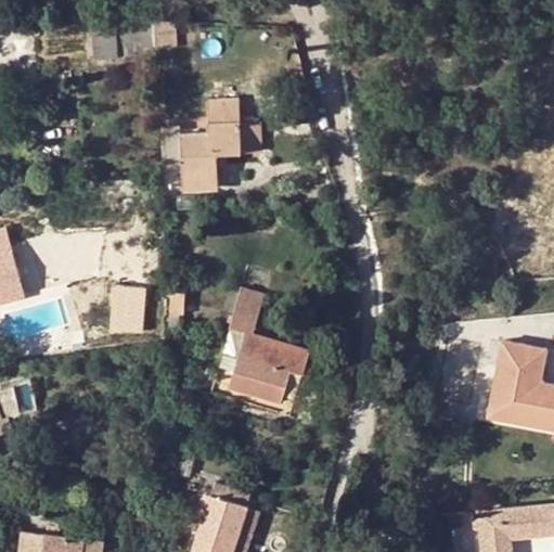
[(117,36),(118,55),(153,55),(154,46),(153,22),(112,20),(112,36),(117,36)]
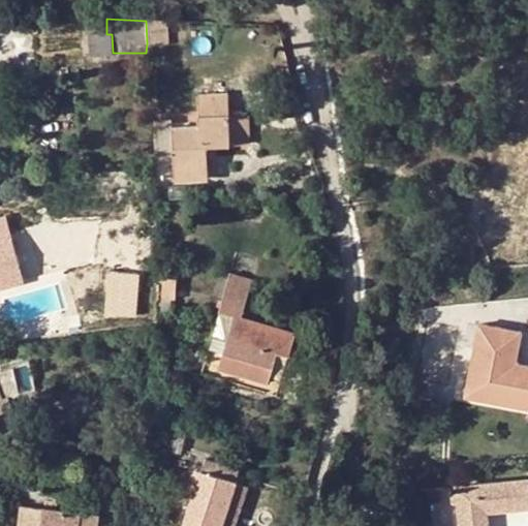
[(169,43),(168,22),(146,21),(147,43),(169,43)]
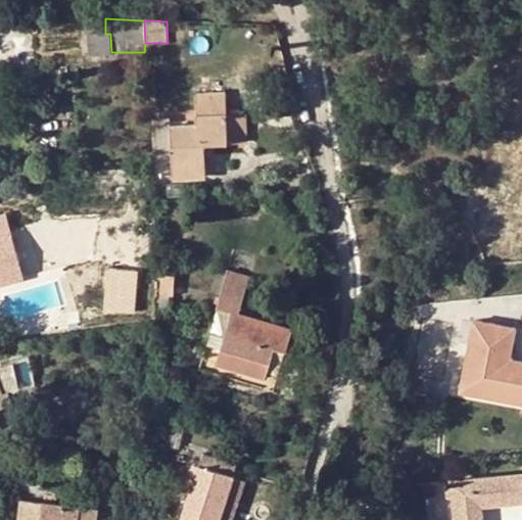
[(90,34),(91,53),(111,52),(110,34),(105,34),(90,34)]
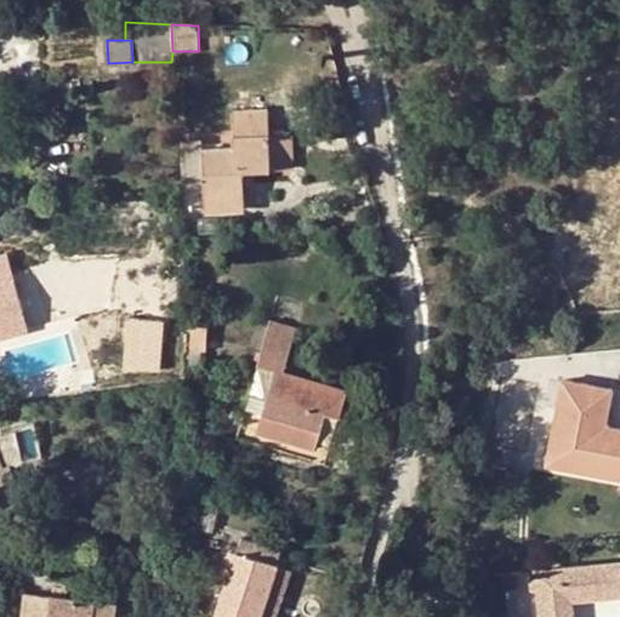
[(267,171),(267,138),(267,129),(266,110),(231,113),(233,148),(204,148),(205,215),(242,216),(242,187),(242,171),(252,171),(267,171)]
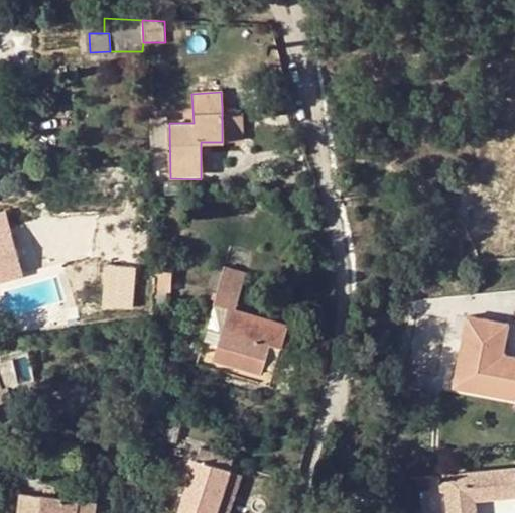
[(243,114),(244,106),(222,107),(222,115),(243,114)]
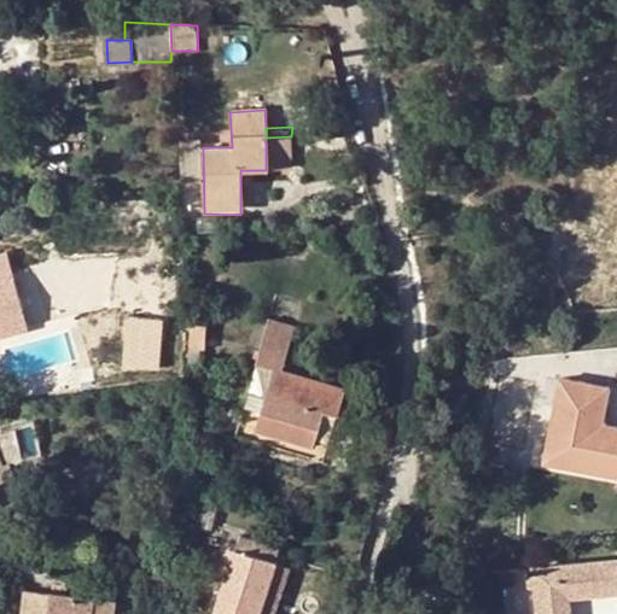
[(266,170),(292,170),(291,136),(266,138),(266,170)]
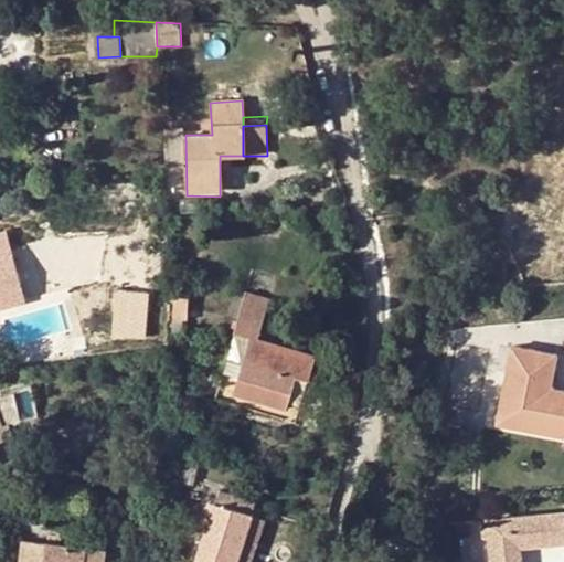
[(220,156),(220,170),(231,169),(230,156),(220,156)]
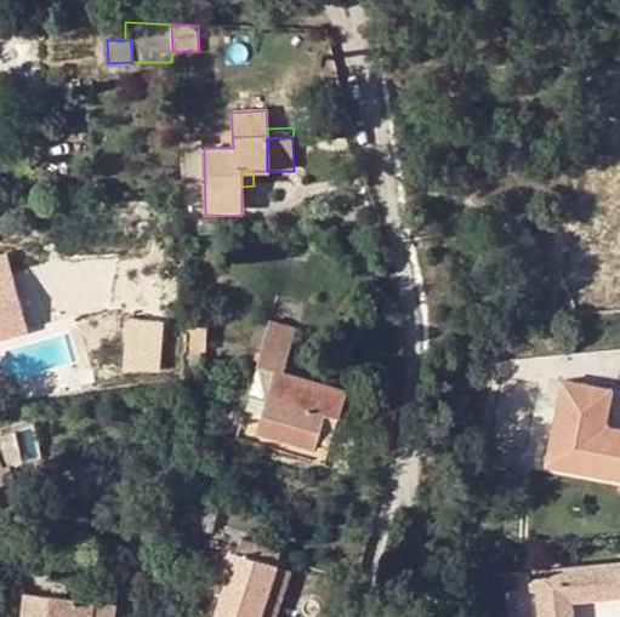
[(26,245),(17,249),(21,256),(28,252),(26,245)]
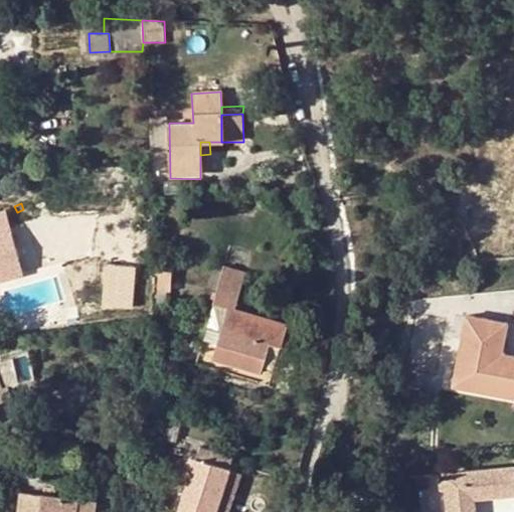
[(103,311),(137,311),(137,265),(103,265),(103,311)]
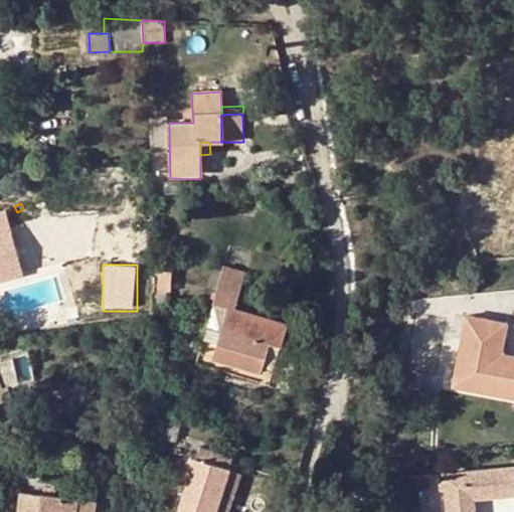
[(262,369),(269,344),(282,348),(289,325),(236,310),(245,275),(224,268),(213,305),(227,310),(212,361),(259,376),(262,369)]
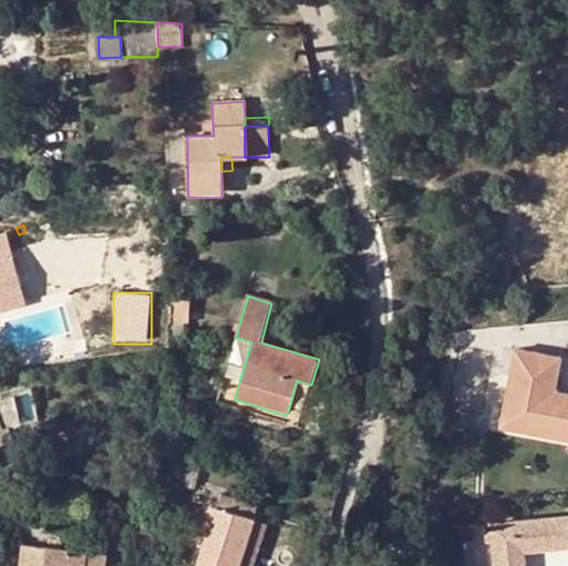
[(173,321),(185,321),(190,321),(190,301),(175,301),(173,321)]
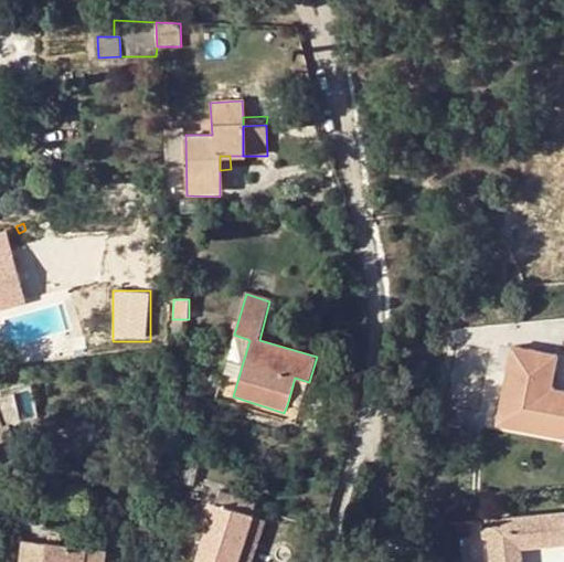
[(183,319),(172,319),(171,333),(183,335),(183,319)]
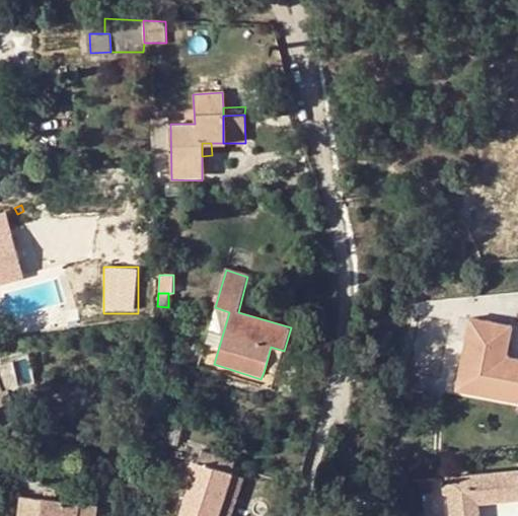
[(471,318),(457,391),(486,396),(487,389),(517,395),(517,368),(506,366),(508,358),(514,326),(471,318)]
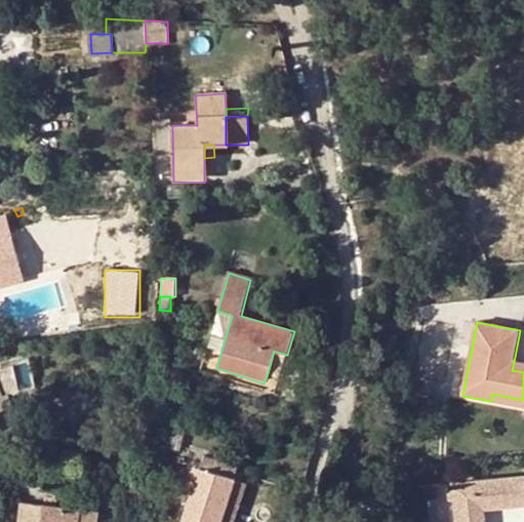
[(267,376),(279,382),(287,355),(274,351),(267,376)]
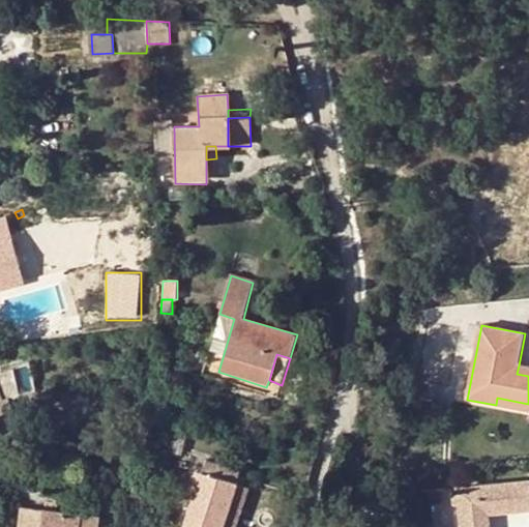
[(528,368),(519,366),(517,374),(528,376),(528,368)]
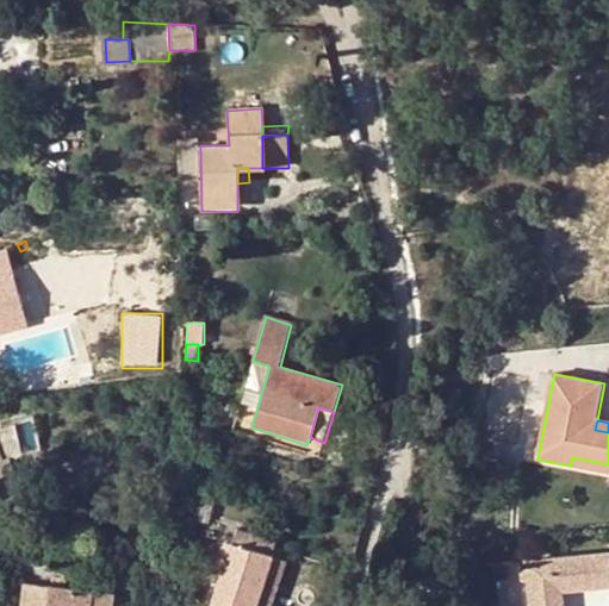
[(608,464),(572,457),(571,466),(608,473),(608,464)]
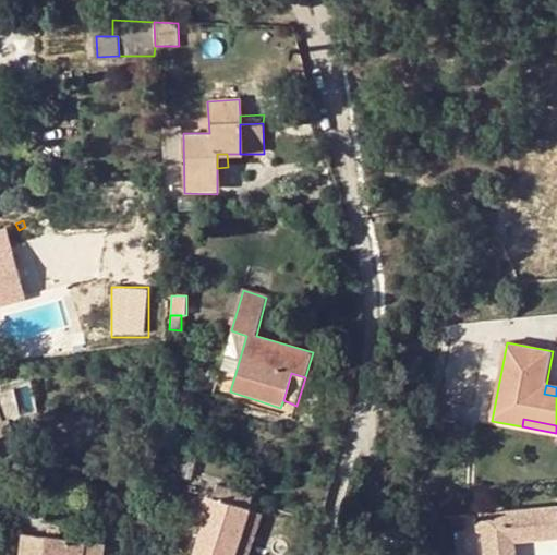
[(180,459),(176,475),(190,479),(194,461),(180,459)]
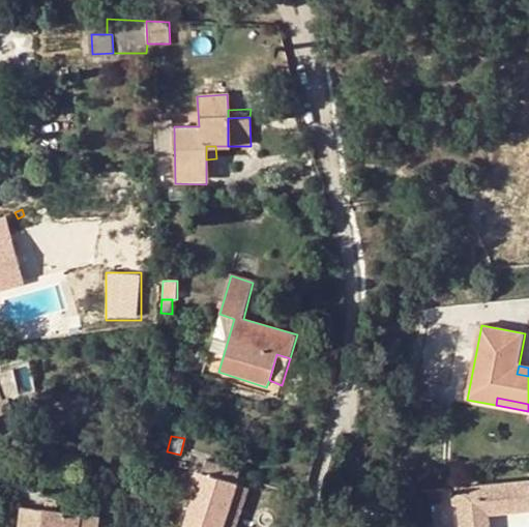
[(221,526),(236,484),(239,470),(206,461),(185,526),(221,526)]
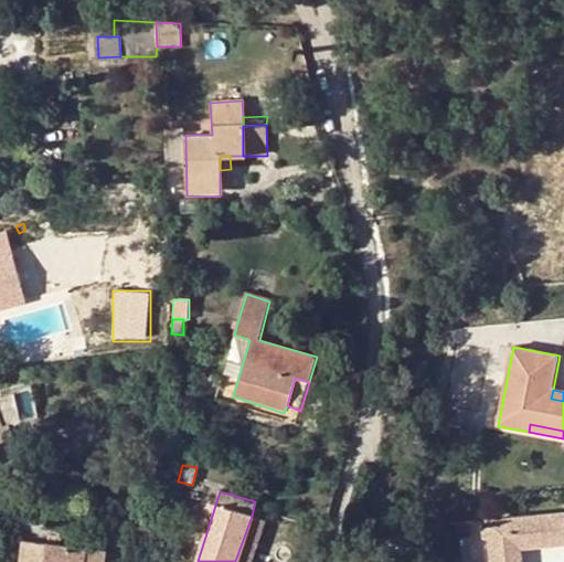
[(522,561),(521,548),(563,543),(563,515),(490,522),(493,561),(522,561)]
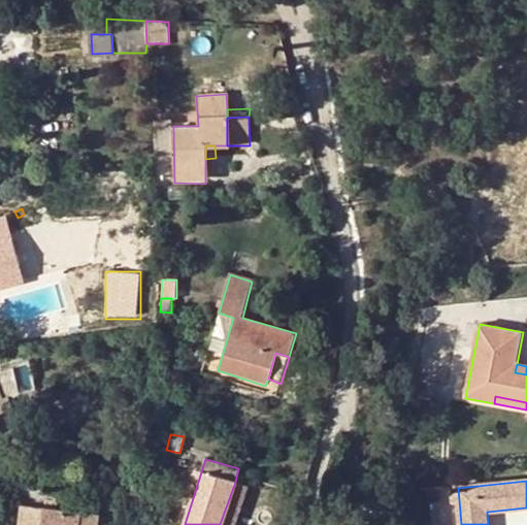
[(235,482),(220,524),(236,524),(249,486),(235,482)]
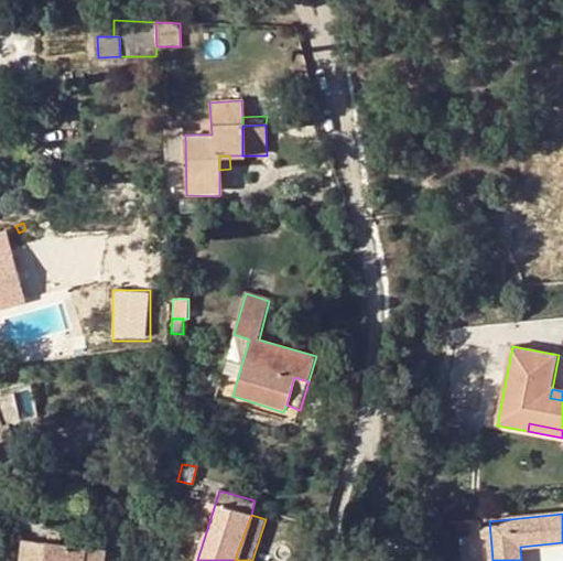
[(106,560),(107,551),(45,543),(43,560),(106,560)]
